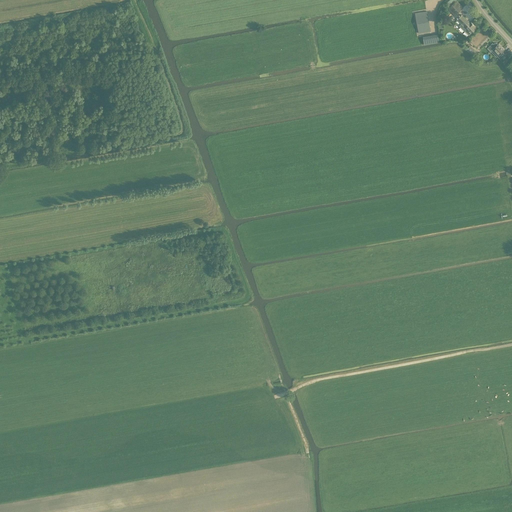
[(455,0),(447,8),(454,16),(463,7),(457,1),(456,0),(455,0)]
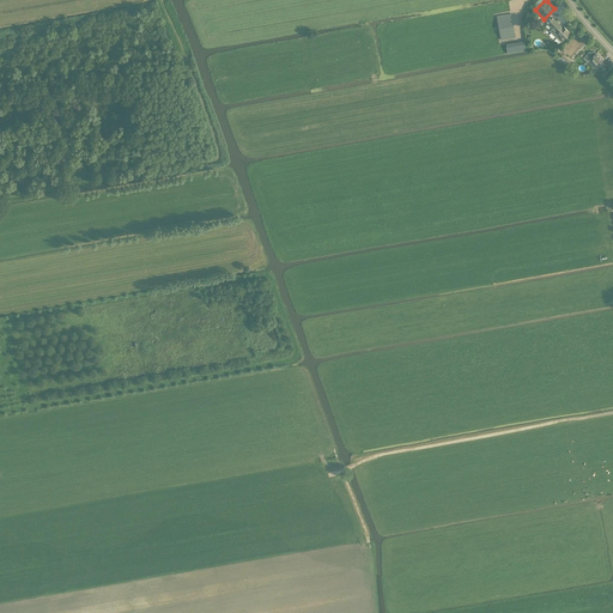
[(502,40),(515,37),(511,13),(497,16),(502,40)]
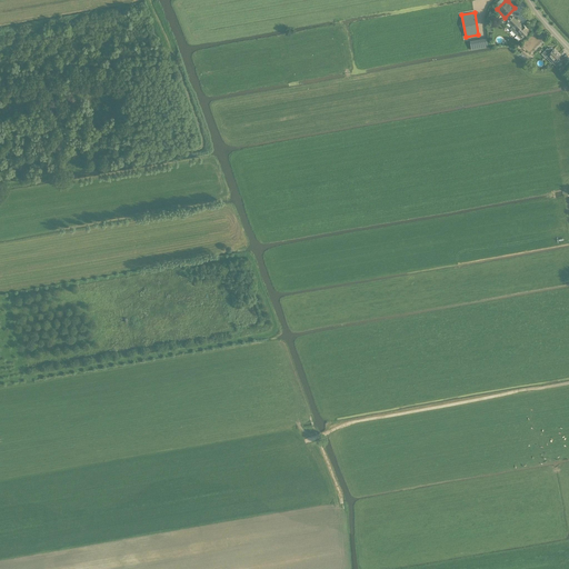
[(513,17),(508,21),(510,23),(519,32),(516,35),(520,40),(523,37),(529,32),(526,29),(527,28),(523,25),(522,26),(513,17)]
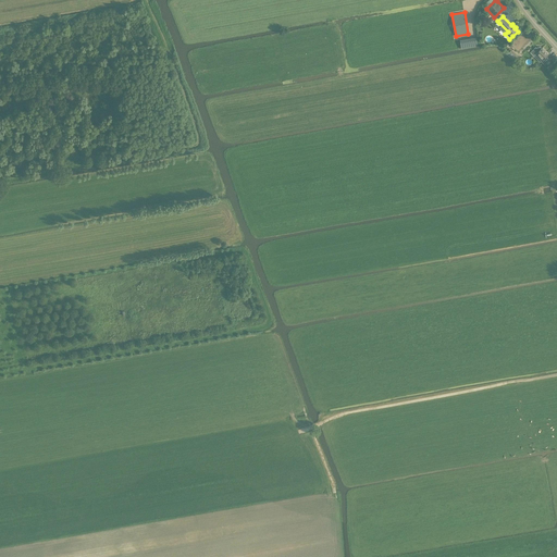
[(477,37),(460,39),(461,49),(478,46),(477,37)]
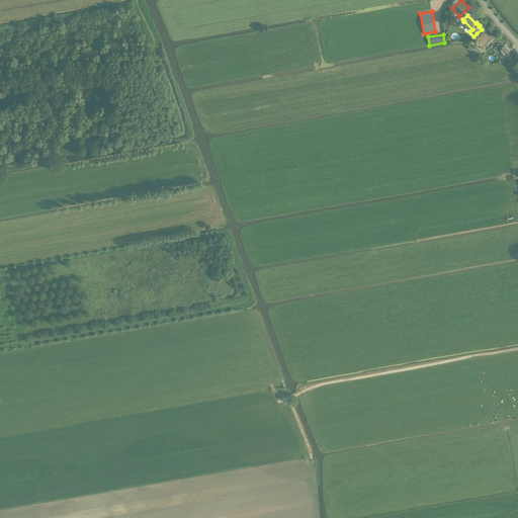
[(501,48),(497,52),(502,58),(504,57),(507,60),(511,56),(508,52),(510,51),(504,45),(502,44),(501,44),(499,45),(499,47),(501,48)]
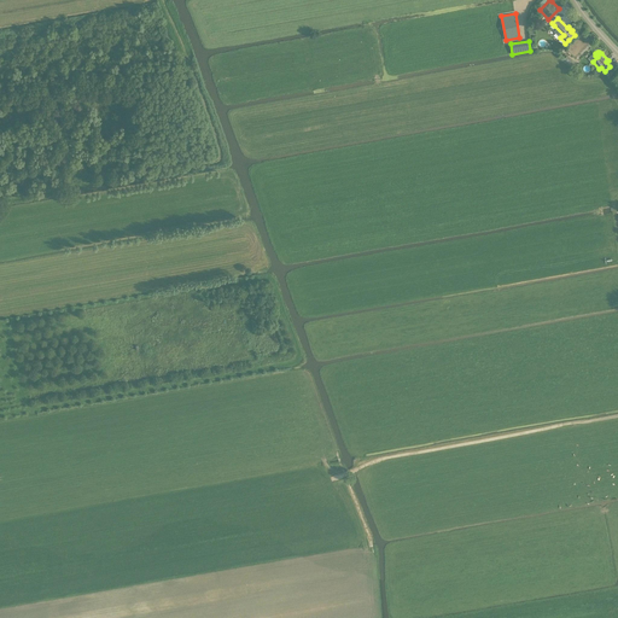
[(566,56),(564,59),(573,68),(575,68),(576,69),(578,66),(573,62),(566,56)]
